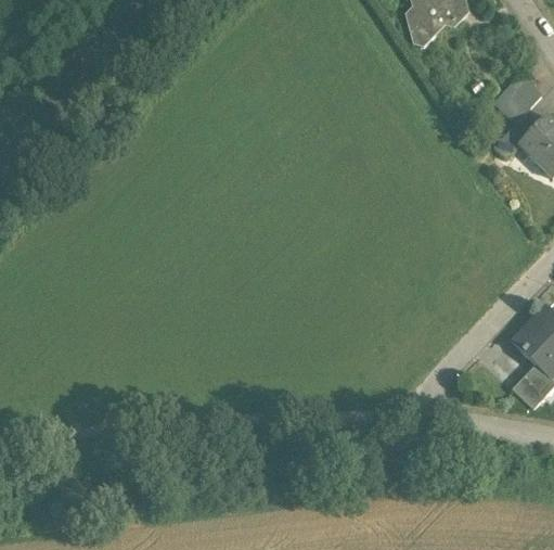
[(409,0),(411,8),(404,14),(412,43),(422,47),(442,25),(452,28),(460,21),(458,11),(464,4),(463,0),(409,0)]
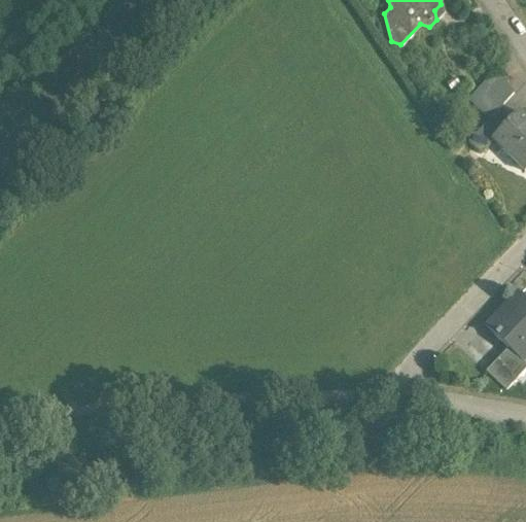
[(495,68),(476,89),(487,100),(504,81),(506,78),(495,68)]
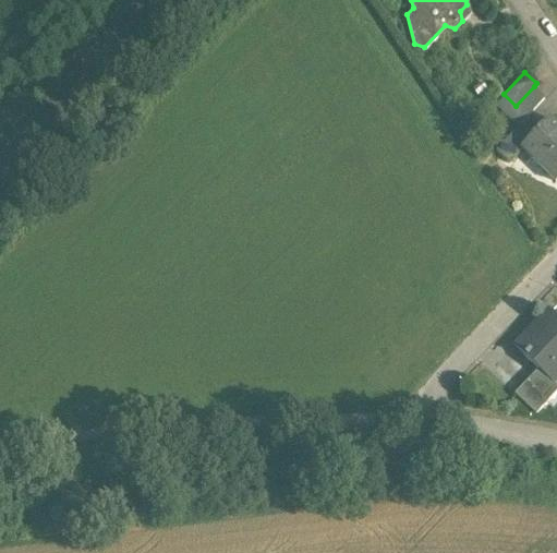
[(516,106),(507,115),(517,123),(543,96),(534,86),(516,106)]
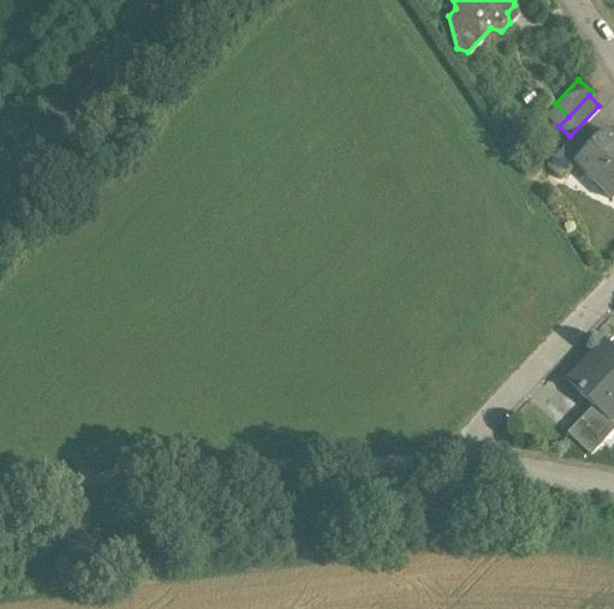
[(568,117),(555,103),(546,113),(559,126),(568,117)]
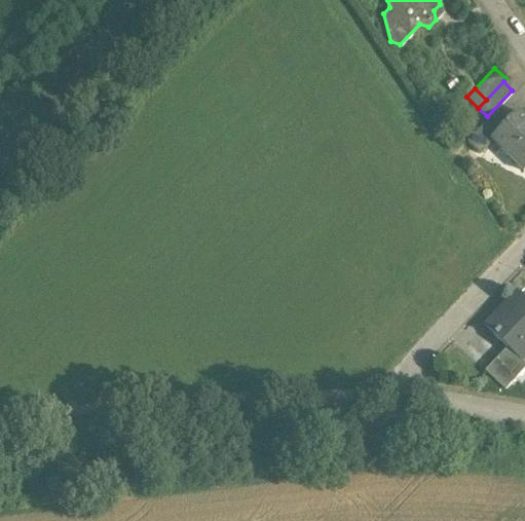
[(524,165),(524,116),(517,109),(495,131),(490,137),(523,169),(524,165)]
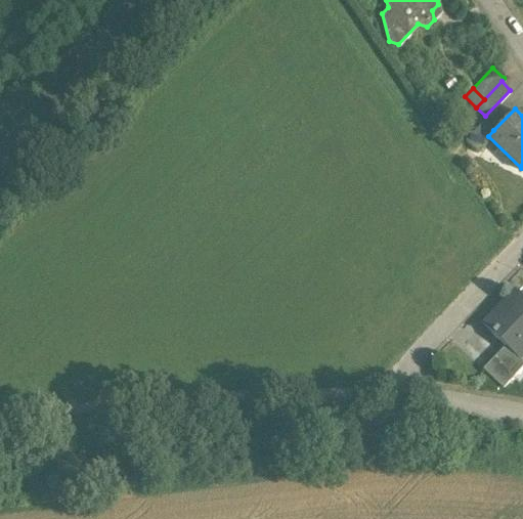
[(483,120),(465,138),(476,149),(488,136),(493,130),(483,120)]
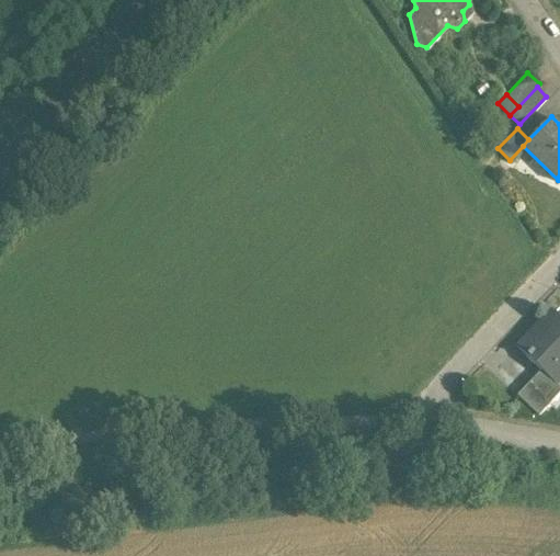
[(559,318),(551,310),(515,347),(539,370),(553,383),(559,375),(559,318)]
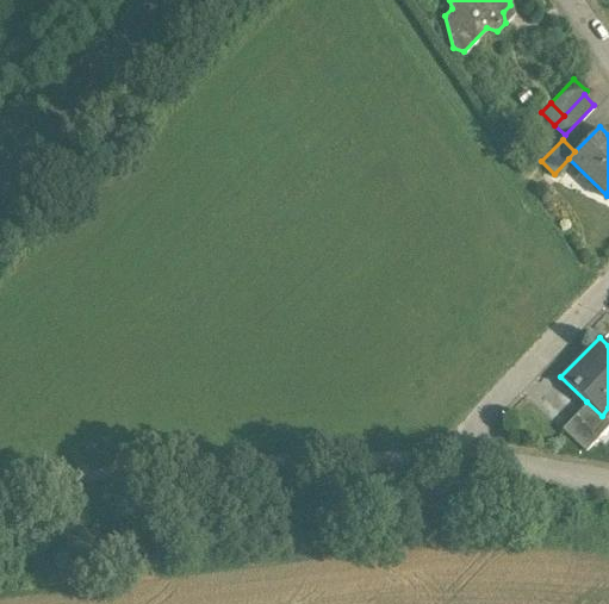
[(586,402),(573,415),(597,437),(608,423),(608,422),(602,416),(586,402)]
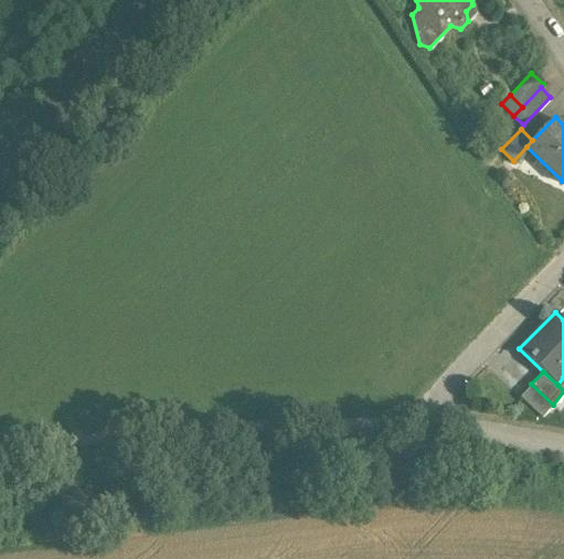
[(553,405),(531,384),(519,396),(541,417),(553,405)]
